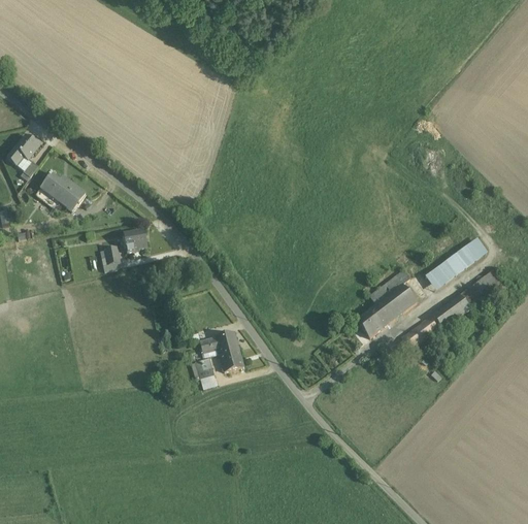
[(38,144),(26,134),(15,146),(15,148),(23,154),(28,158),(38,144)]
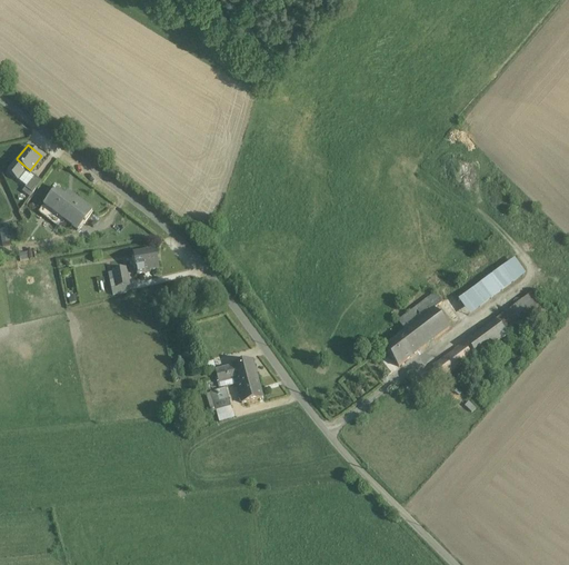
[(25,166),(17,159),(8,169),(17,176),(25,166)]
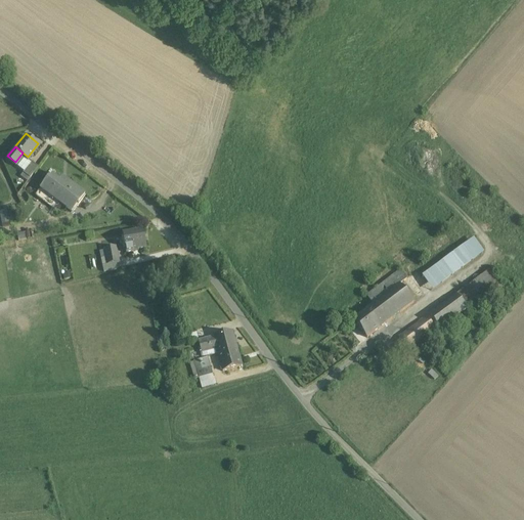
[(28,157),(23,153),(15,162),(30,174),(37,164),(28,157)]
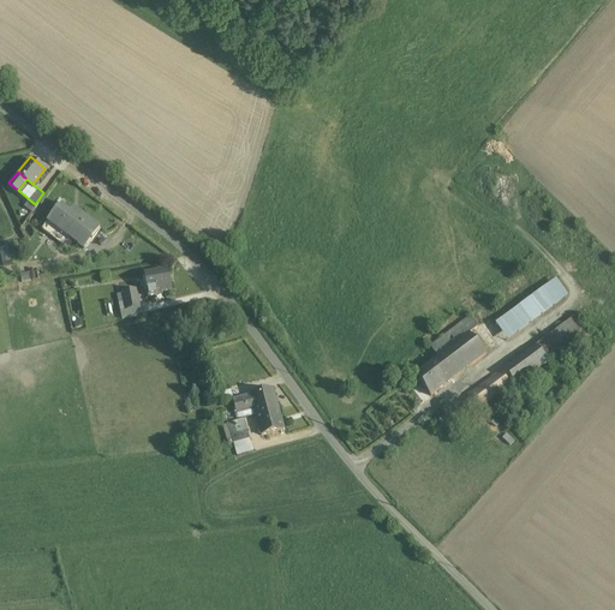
[(59,199),(46,217),(83,245),(100,222),(73,203),(70,207),(59,199)]
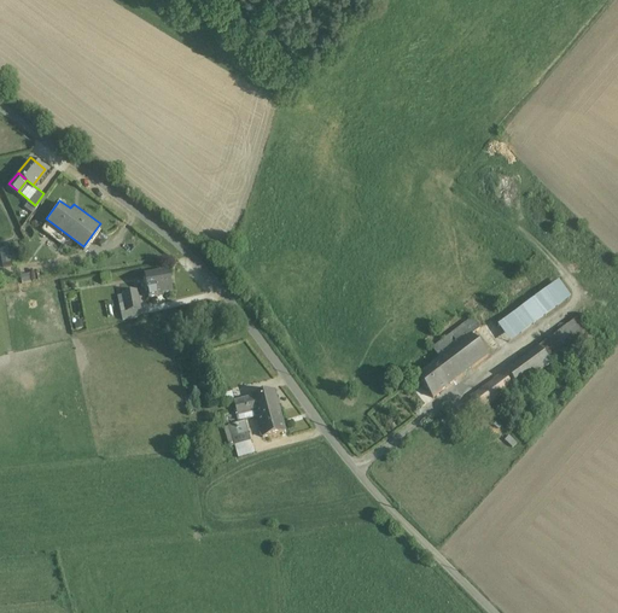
[(0,260),(11,260),(9,246),(0,246),(0,260)]
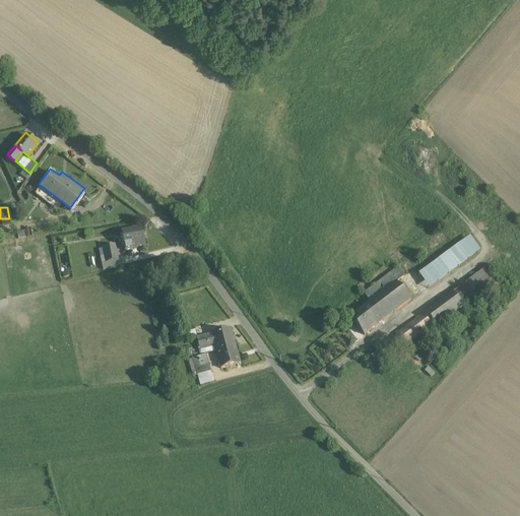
[(141,226),(122,229),(125,248),(137,246),(137,245),(144,244),(141,226)]
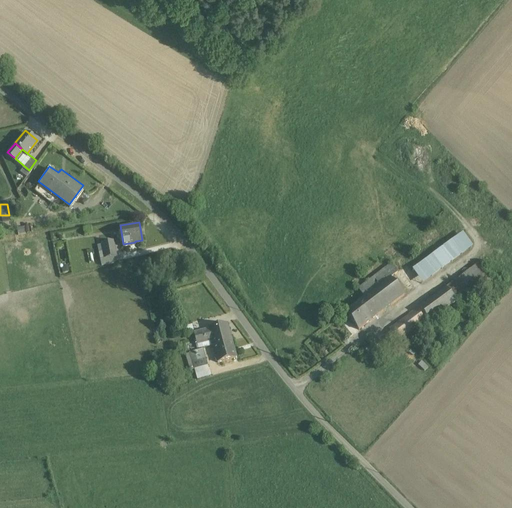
[(422,280),(473,244),(463,229),(411,265),(422,280)]
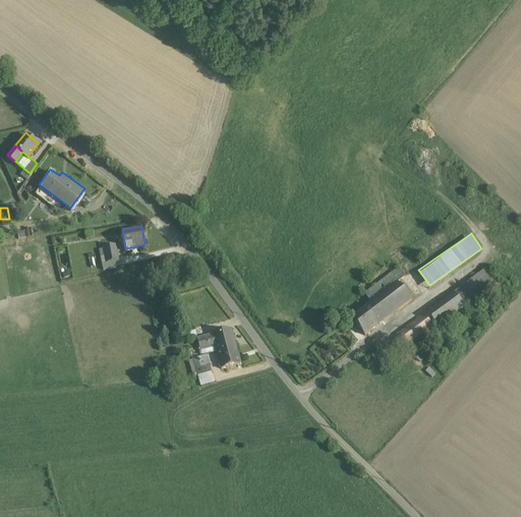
[(104,244),(107,261),(117,259),(119,257),(116,242),(104,244)]
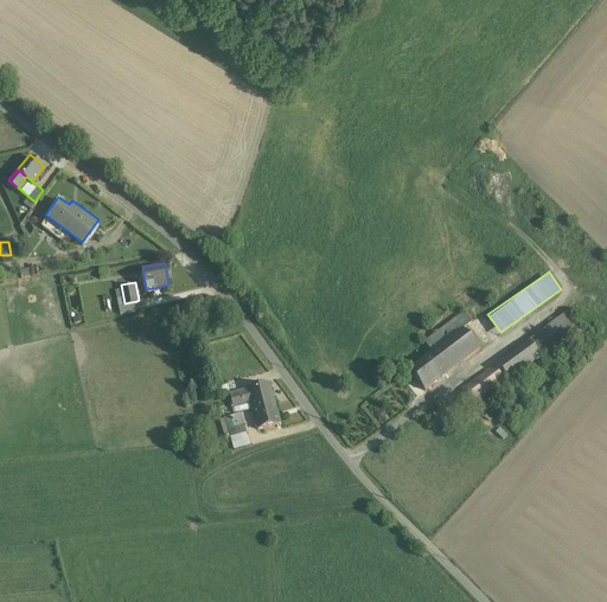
[(138,307),(136,301),(125,303),(121,285),(115,286),(120,311),(138,307)]
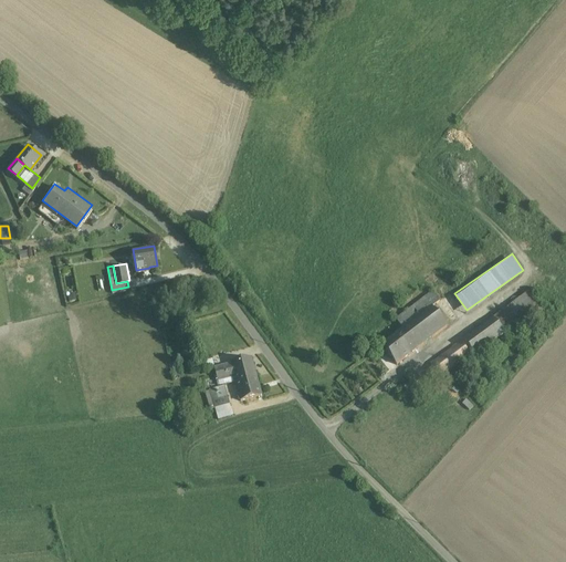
[(530,288),(493,315),(504,330),(512,324),(515,329),(544,306),(530,288)]
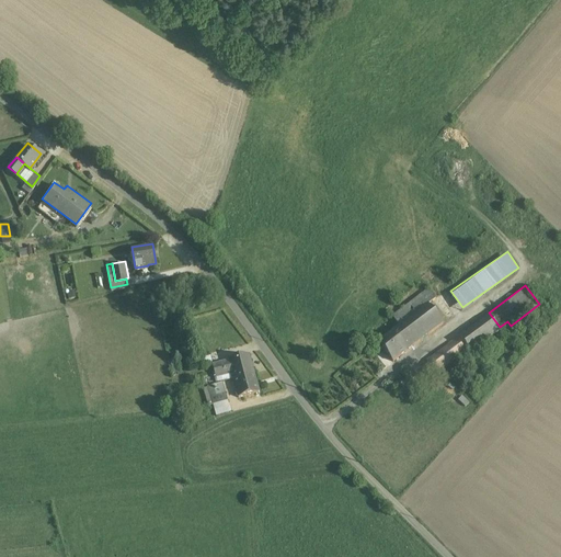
[(427,286),(391,315),(398,324),(427,302),(428,303),(435,296),(427,286)]
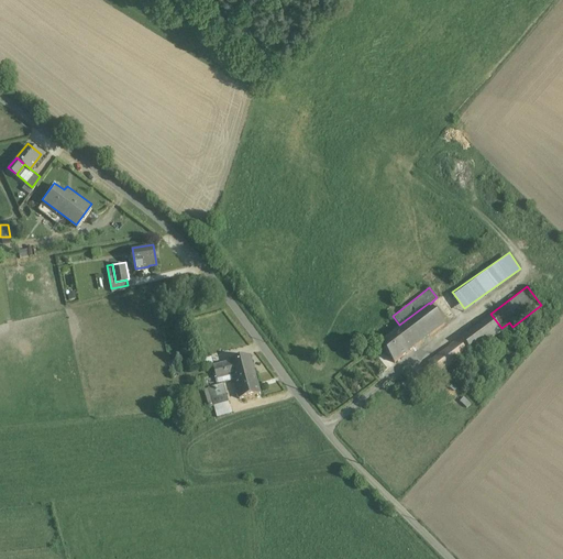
[(399,325),(394,329),(408,349),(443,321),(430,304),(429,303),(399,325)]
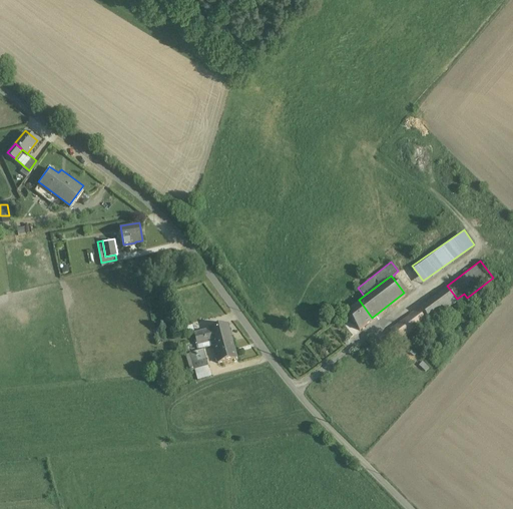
[(447,286),(420,306),(428,317),(430,320),(457,299),(447,286)]
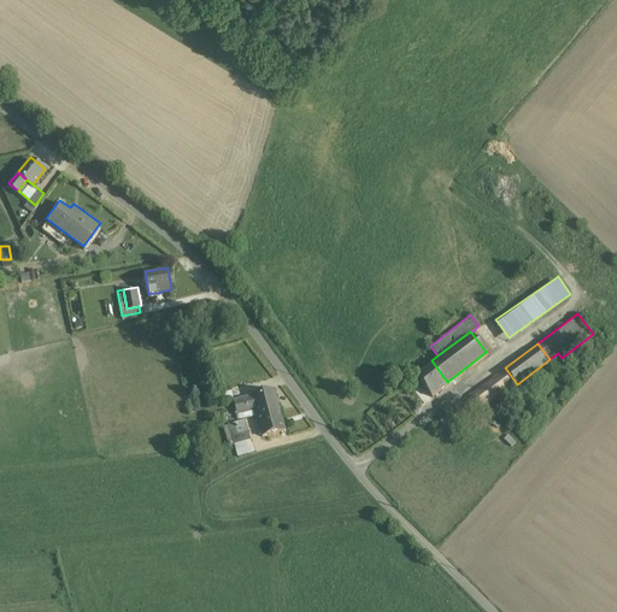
[(432,360),(415,374),(430,394),(447,382),(432,360)]
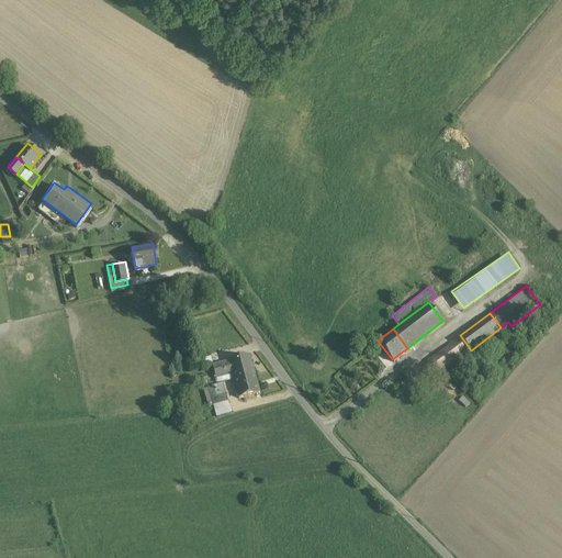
[(460,335),(427,358),(437,371),(469,347),(460,335)]
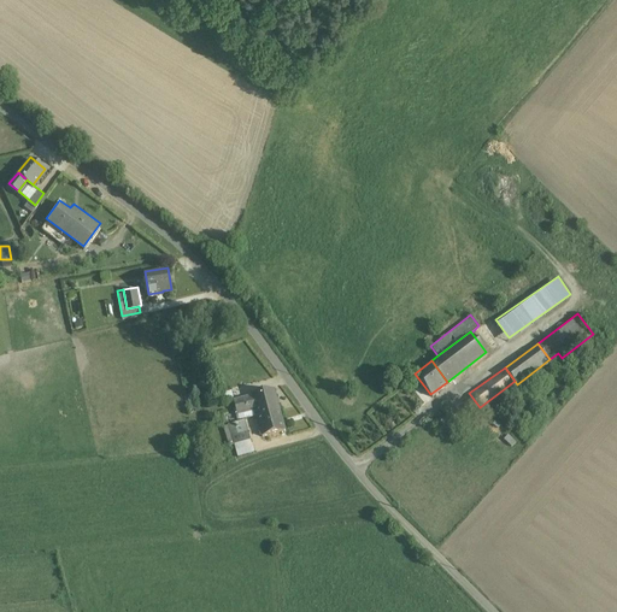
[(274,387),(252,393),(256,406),(257,412),(278,406),(274,387)]
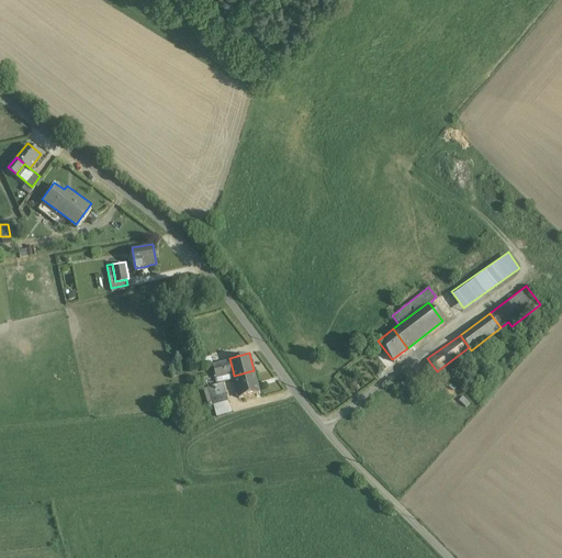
[(229,358),(213,363),(216,375),(233,370),(229,358)]
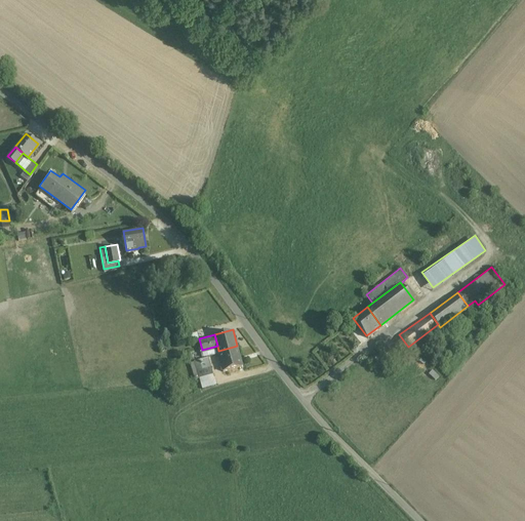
[(237,346),(218,351),(224,368),(242,363),(237,346)]
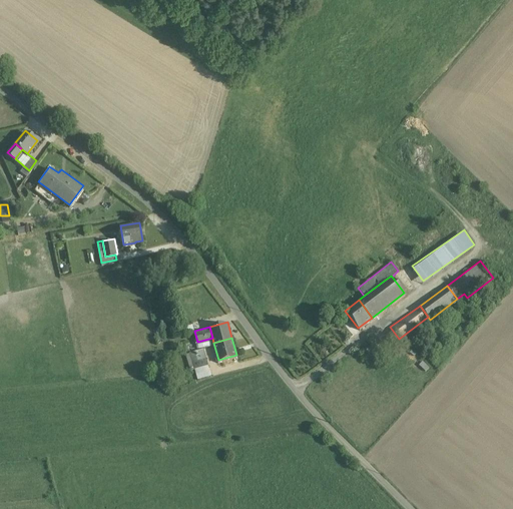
[(210,374),(205,346),(191,349),(196,376),(210,374)]
